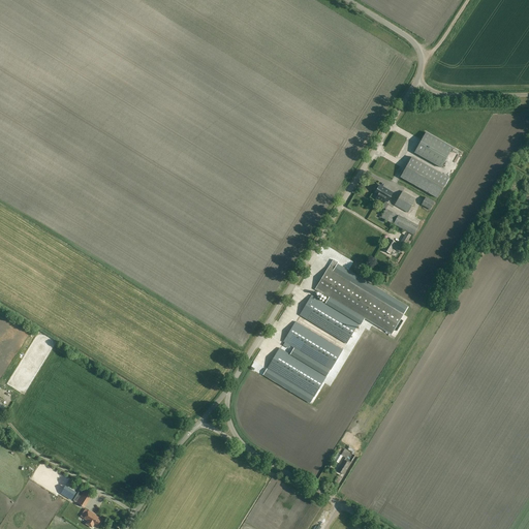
[(453,148),(426,132),(414,153),(441,168),(453,148)]
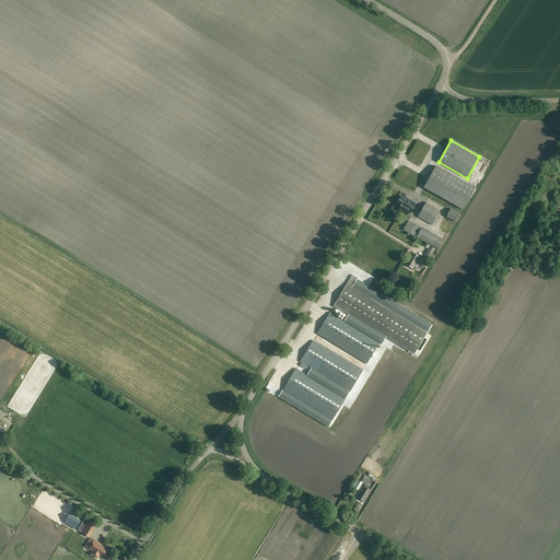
[(475,188),(435,166),(423,188),(463,210),(475,188)]
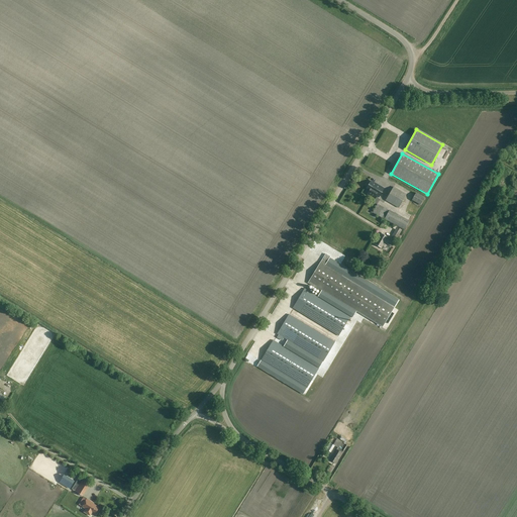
[(370,192),(368,194),(375,198),(377,195),(380,197),(385,189),(372,181),(367,190),(370,192)]
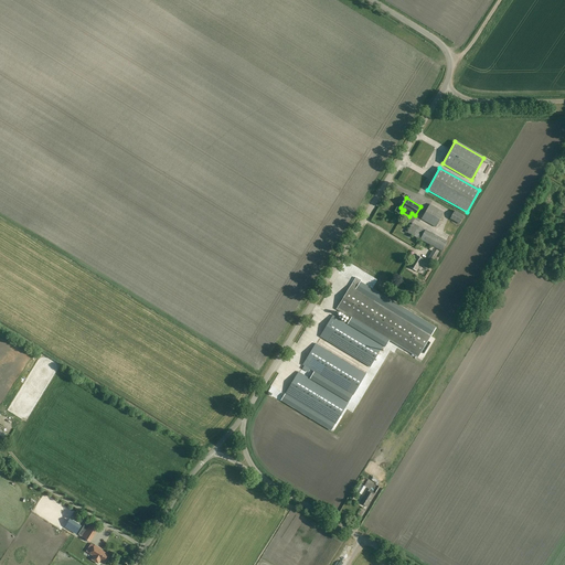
[(445,212),(429,204),(422,219),(436,227),(445,212)]
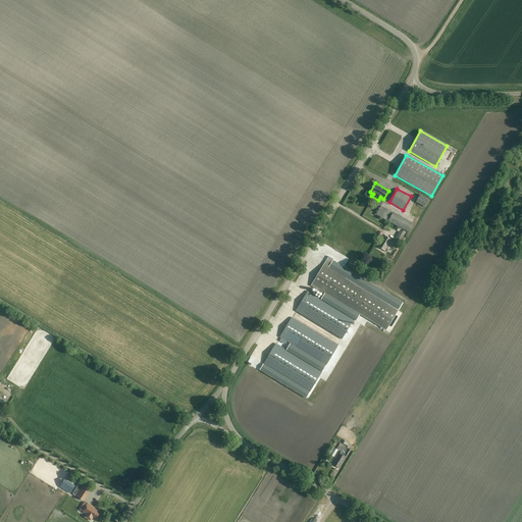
[(429,200),(420,195),(416,202),(425,207),(429,200)]
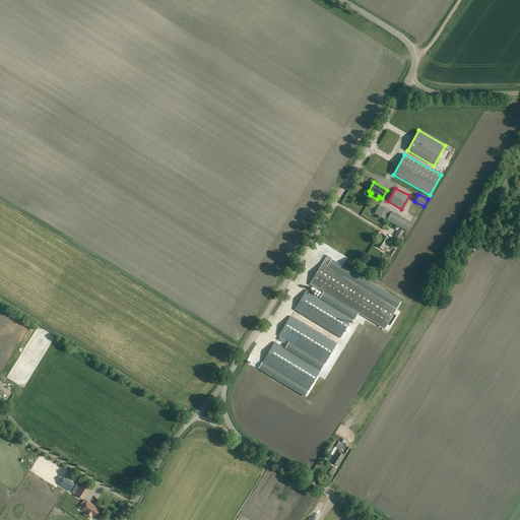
[(369,209),(370,209),(364,205),(359,213),(369,219),(373,212),(369,209)]
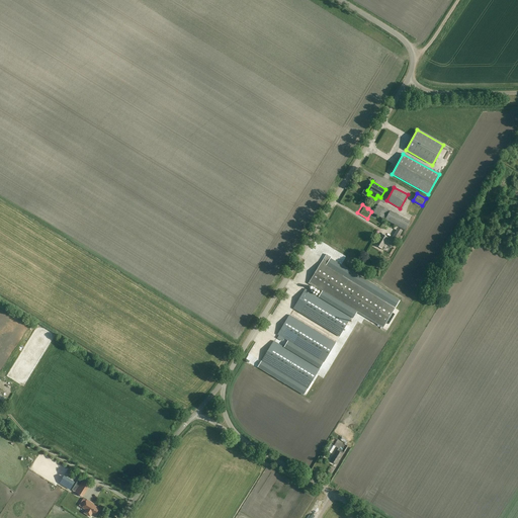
[(410,222),(378,204),(373,212),(406,231),(410,222)]
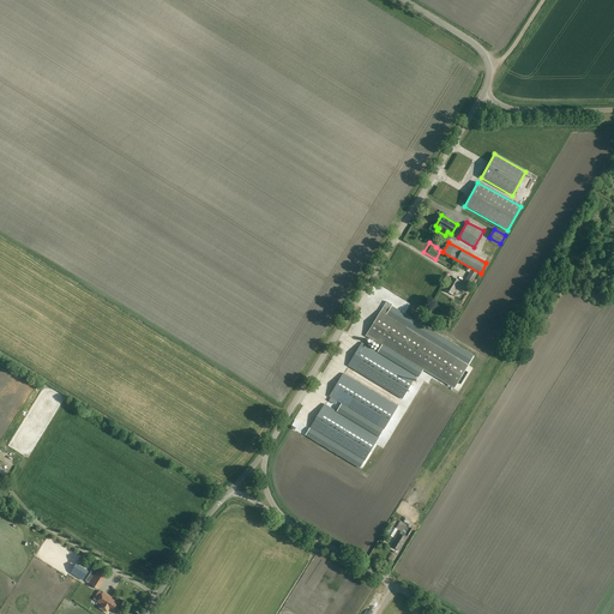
[(477,274),(471,270),(463,283),(452,277),(445,290),(453,295),(457,288),(465,294),(477,274)]
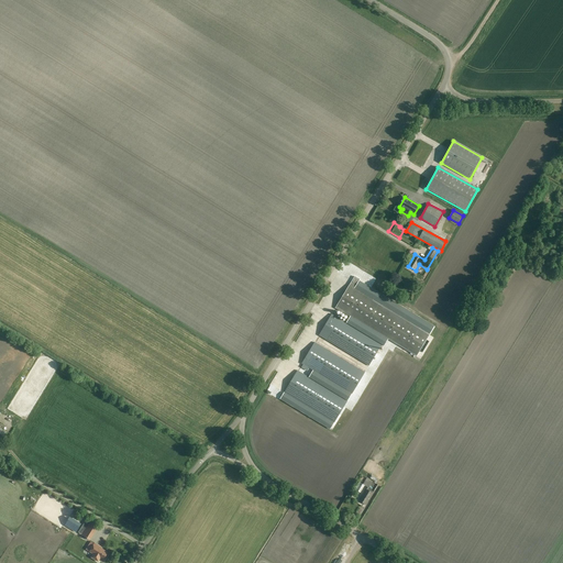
[(356,285),(351,283),(345,291),(343,294),(344,295),(341,299),(340,301),(335,308),(354,320),(355,319),(417,356),(420,351),(422,353),(429,341),(427,340),(430,334),(373,300),(374,299),(354,288),(356,285)]
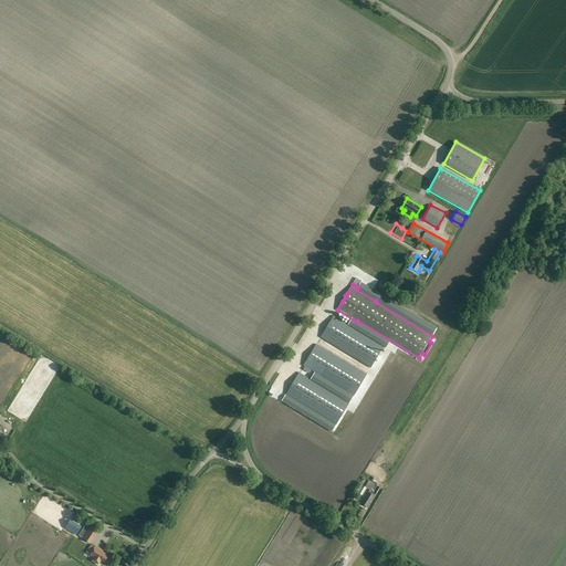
[(384,347),(334,316),(321,337),(370,367),(384,347)]
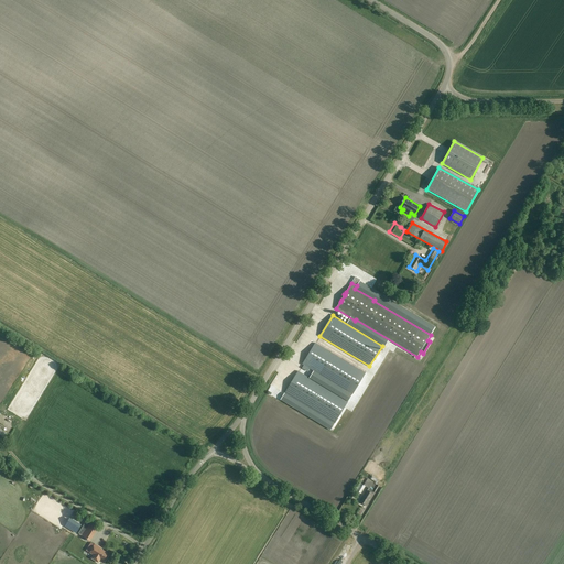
[(365,373),(315,344),(303,365),(353,394),(365,373)]
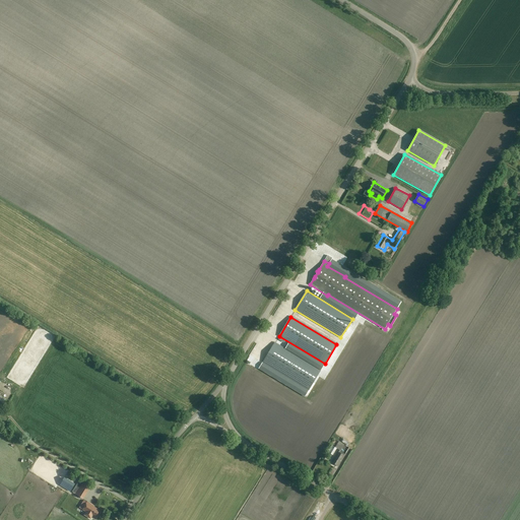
[(321,371),(275,342),(263,363),(309,390),(321,371)]
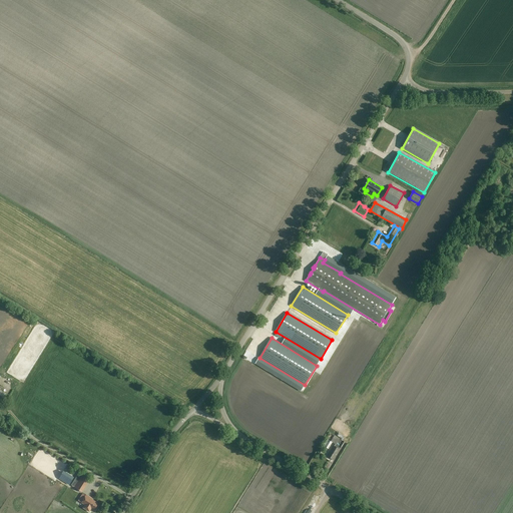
[(338,426),(336,430),(345,435),(348,431),(338,426)]
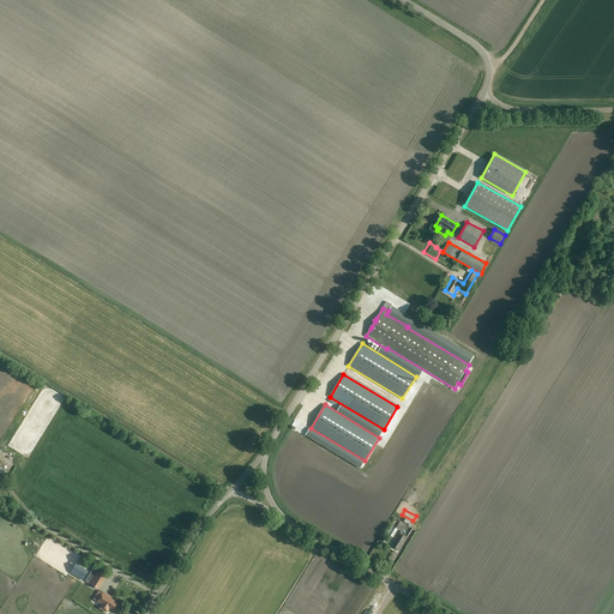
[(407,525),(401,522),(396,529),(391,525),(386,534),(393,537),(397,530),(402,533),(407,525)]
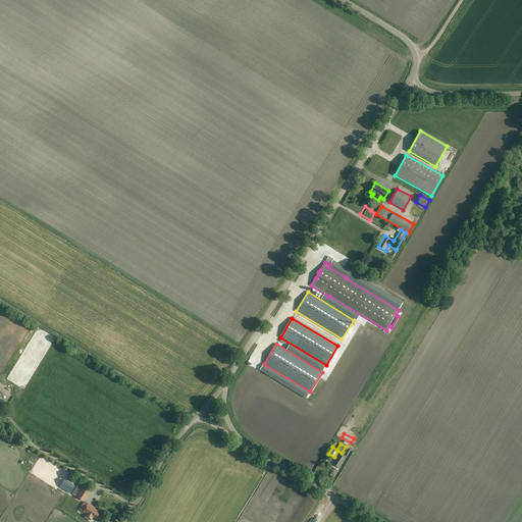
[(346,458),(340,454),(332,464),(338,468),(346,458)]
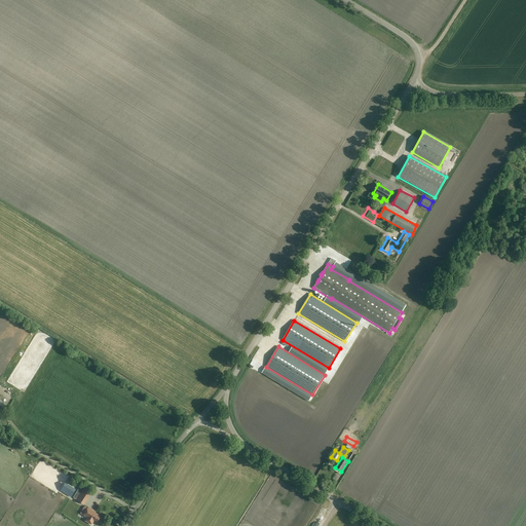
[(84,505),(91,494),(83,489),(82,490),(80,489),(74,498),(76,499),(76,500),(84,505)]
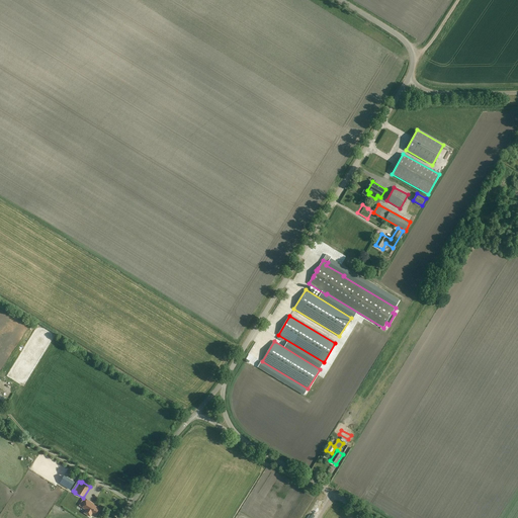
[(95,515),(99,509),(93,505),(94,504),(87,500),(83,508),(95,515)]
